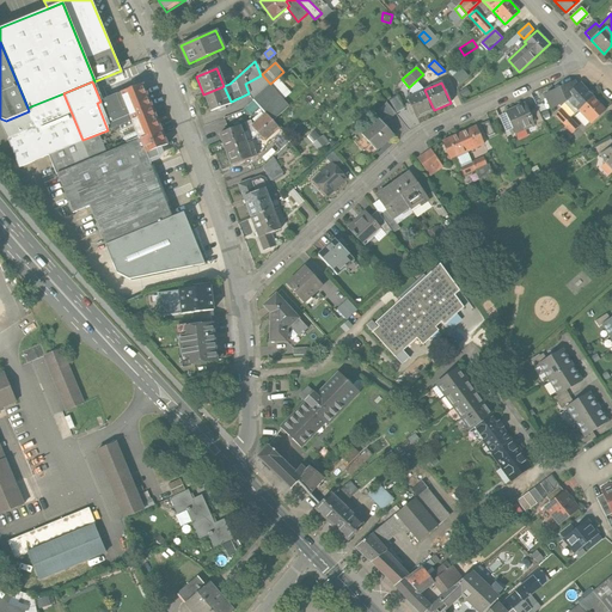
[(550,109),(565,102),(569,99),(573,96),(570,92),(576,87),(574,83),(544,95),(550,109)]
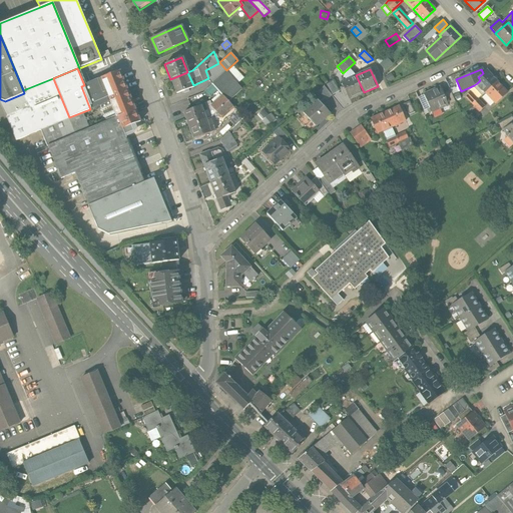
[(477,83),(485,92),(497,81),(486,69),(483,73),(478,77),(480,80),(477,83)]
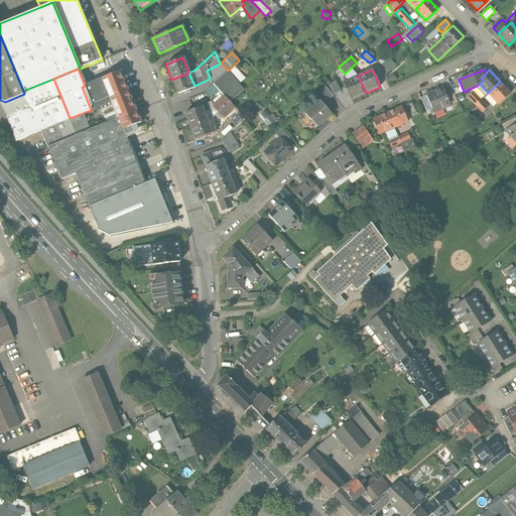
[(102,79),(111,102),(117,116),(118,116),(123,129),(136,124),(141,122),(120,72),(102,79)]
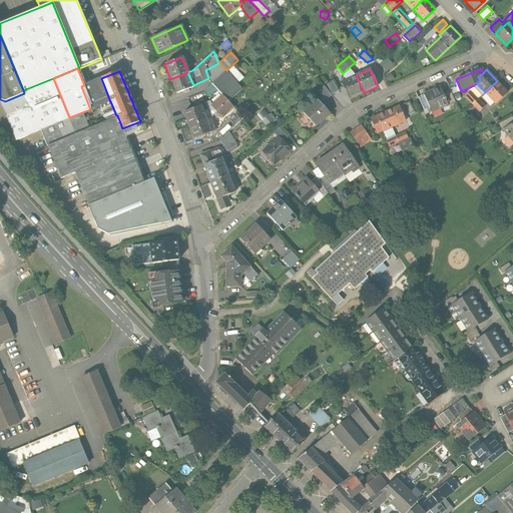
[(211,84),(221,94),(228,102),(241,89),(225,71),(211,84)]
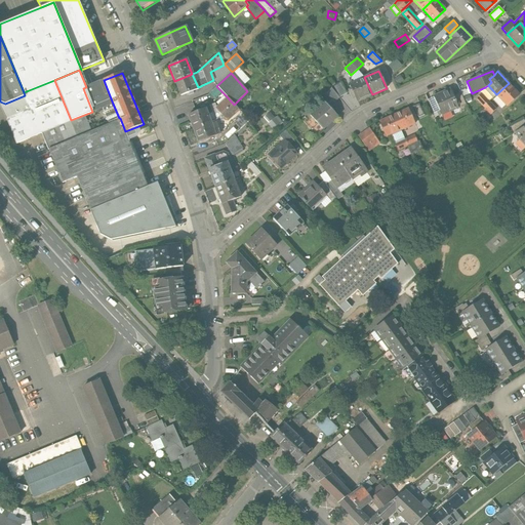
[(198,87),(192,74),(174,81),(180,95),(198,89),(198,87)]
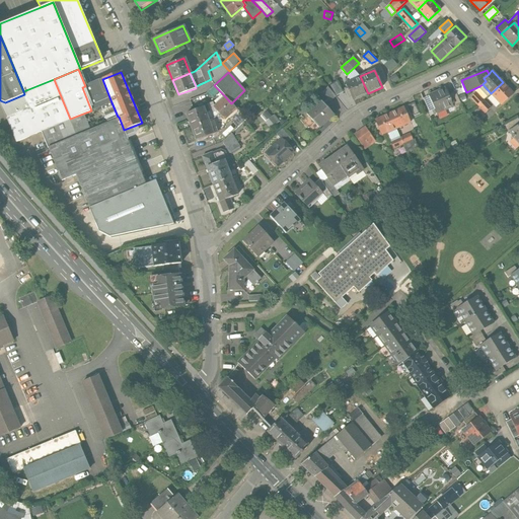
[(399,80),(395,74),(390,78),(393,83),(399,80)]
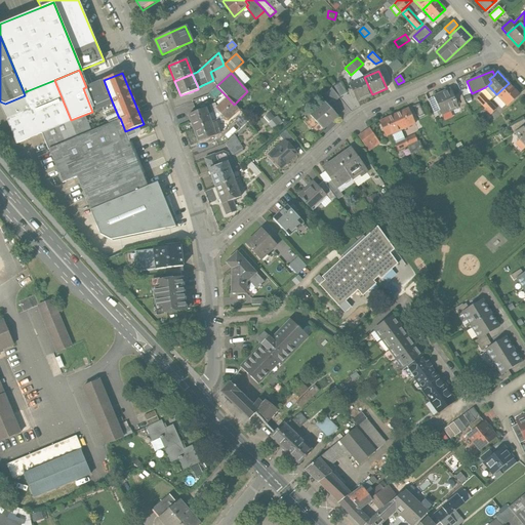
[(350,83),(352,88),(348,89),(352,98),(356,97),(357,101),(372,94),(364,77),(350,83)]
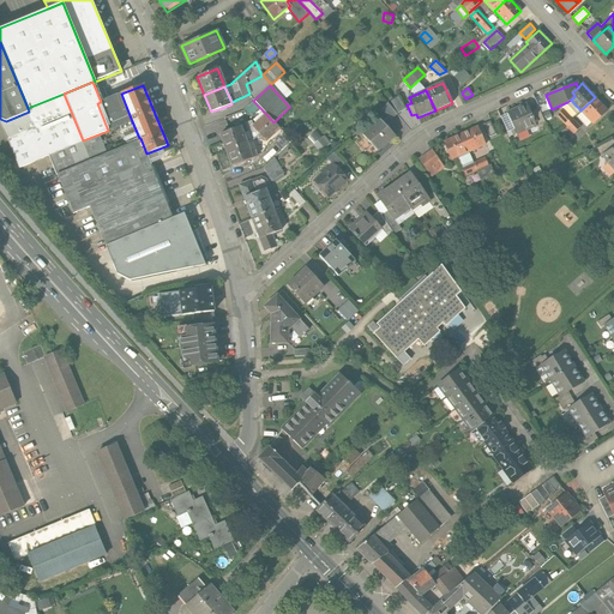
[(29,112),(6,121),(0,119),(0,124),(8,140),(19,167),(48,155),(83,140),(64,94),(28,108),(29,112)]
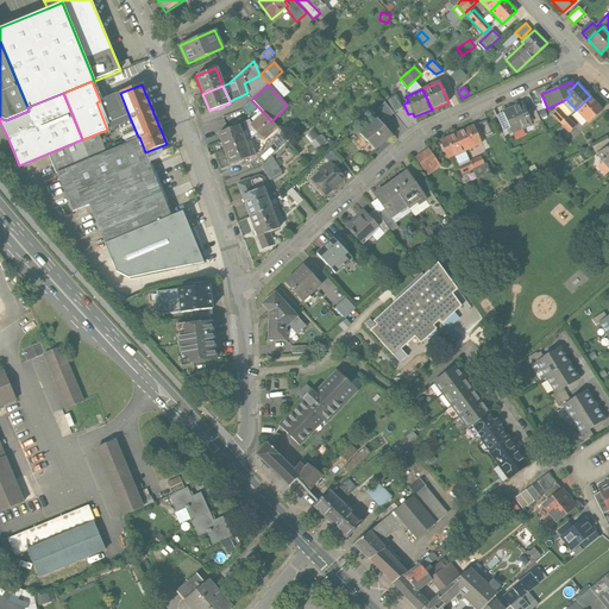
[(96,102),(107,130),(118,125),(131,120),(120,93),(100,101),(96,102)]
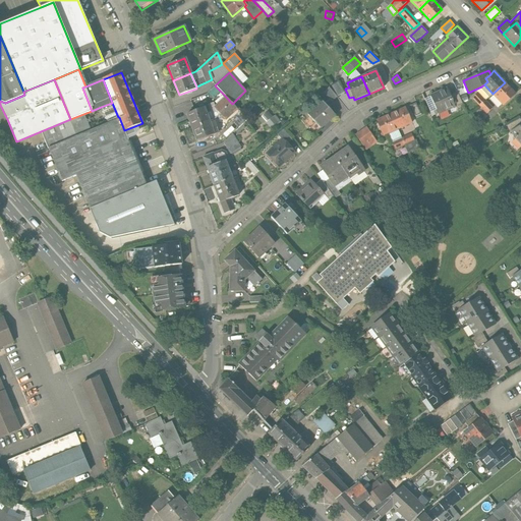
[(338,82),(332,85),(338,96),(344,93),(338,82)]
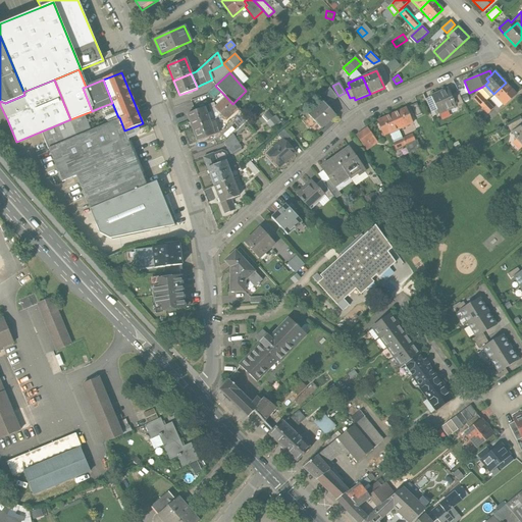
[(517,94),(506,83),(493,94),(505,105),(517,94)]
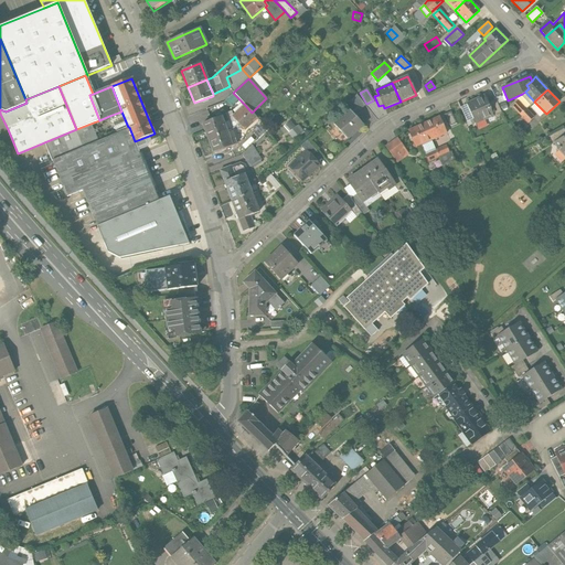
[(350,100),(359,110),(365,105),(356,95),(350,100)]
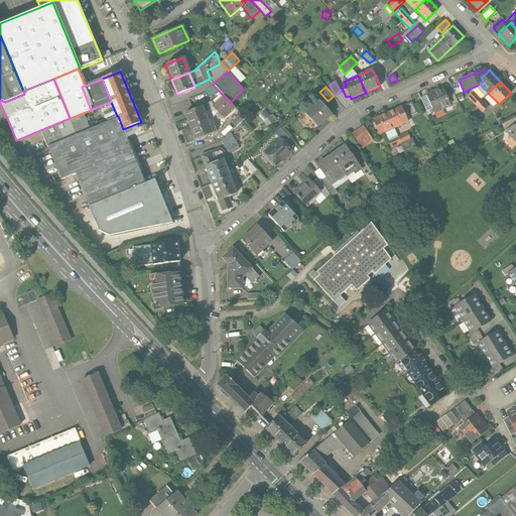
[(434,114),(450,107),(445,94),(441,88),(426,95),(426,96),(432,108),(434,114)]
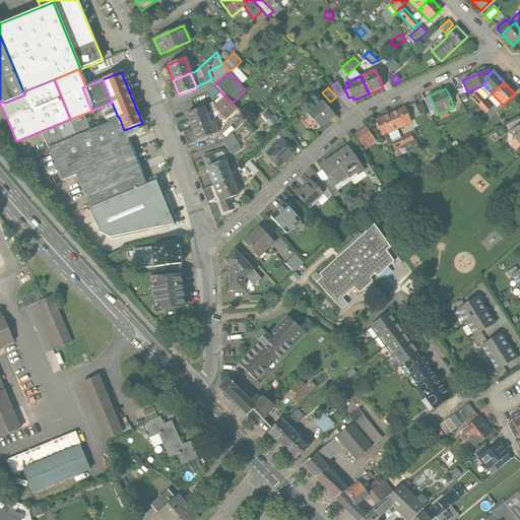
[(456,91),(449,94),(454,108),(461,104),(456,91)]
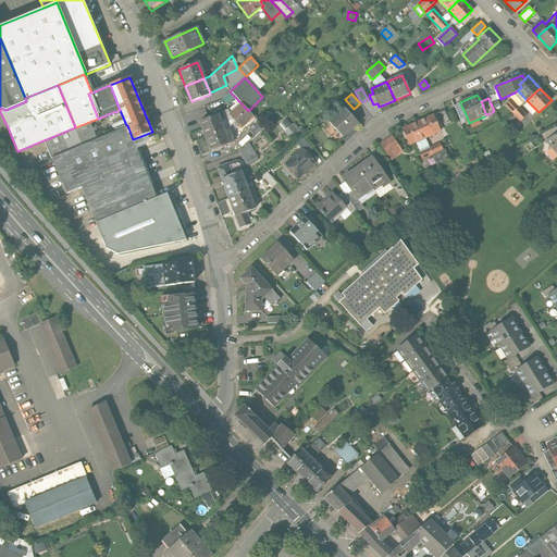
[(511,99),(505,106),(520,121),(527,115),(511,99)]
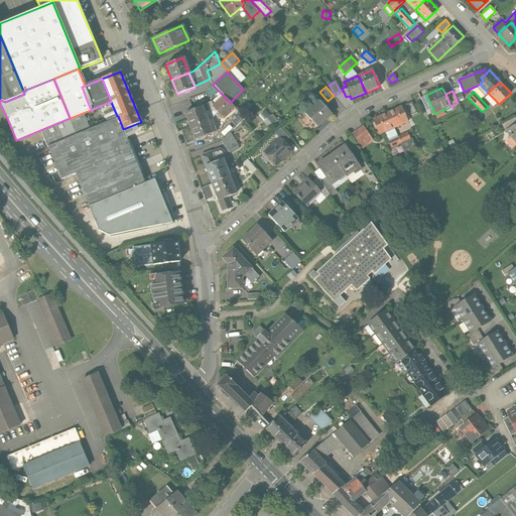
[(235,109),(230,103),(223,95),(211,106),(223,119),(235,109)]
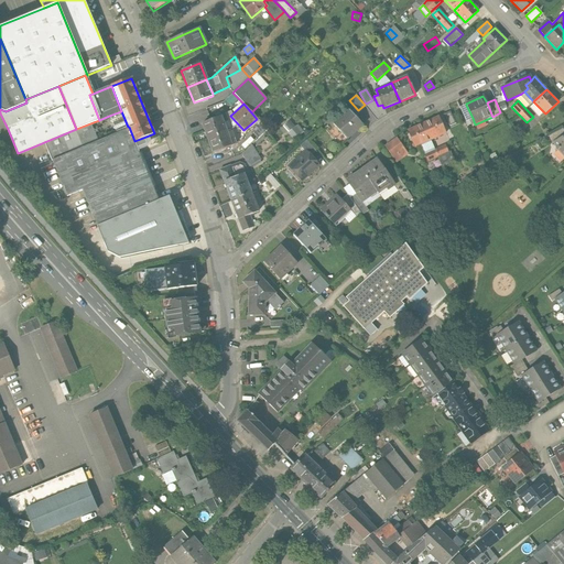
[(466,105),(461,107),(466,120),(473,118),(466,105)]
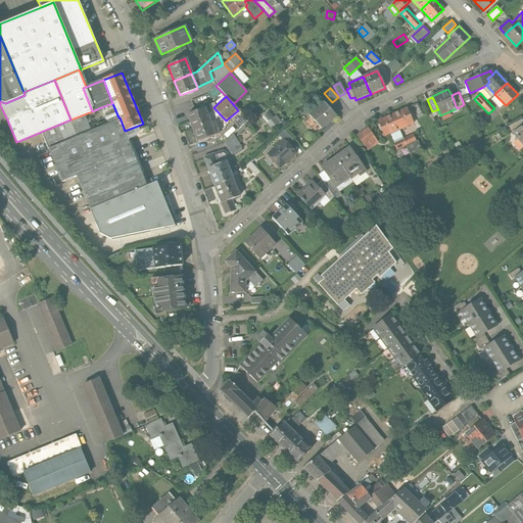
[(336,116),(322,101),(308,113),(322,129),(336,116)]
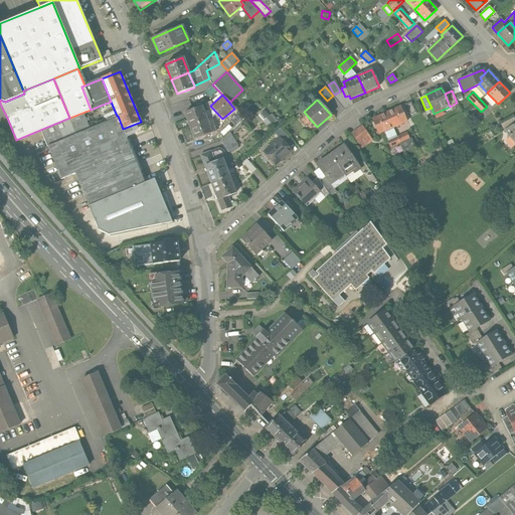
[(111,102),(100,106),(107,122),(117,118),(117,116),(111,102)]
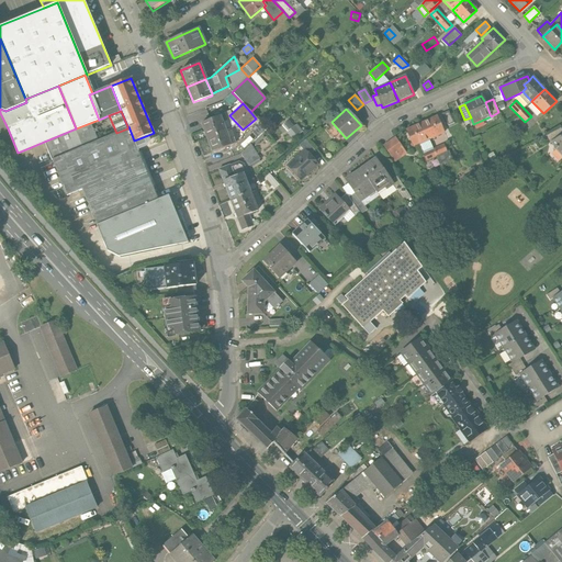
[(448,125),(454,123),(449,111),(444,114),(448,125)]
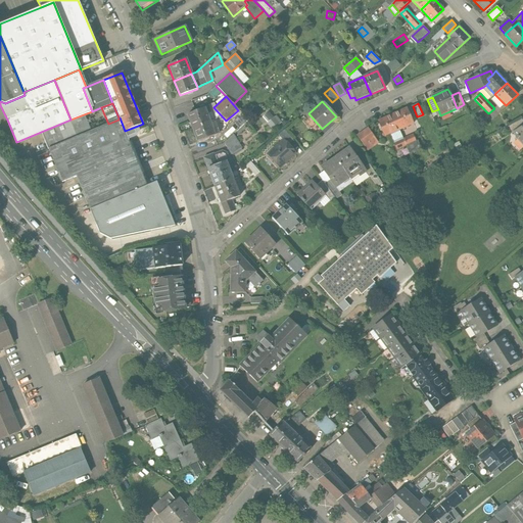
[(186,115),(191,130),(209,123),(206,114),(210,112),(208,106),(186,115)]
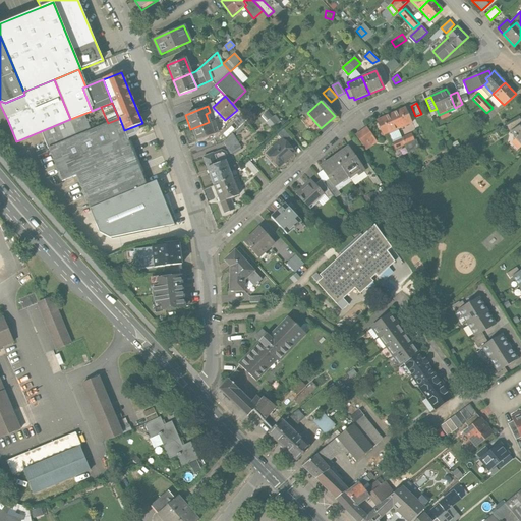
[(405,108),(391,114),(398,129),(411,123),(405,108)]
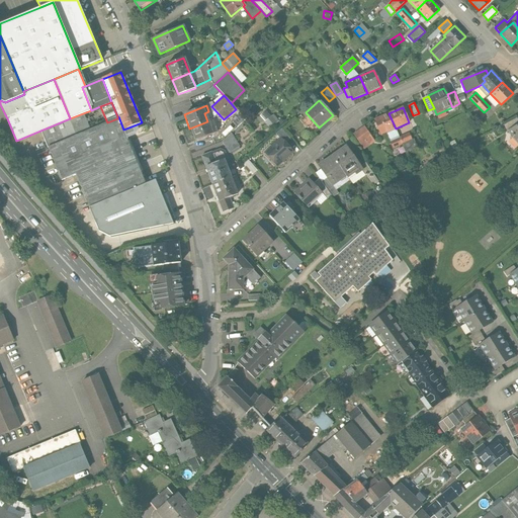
[(263,120),(265,121),(270,116),(265,111),(260,115),(260,116),(263,120)]
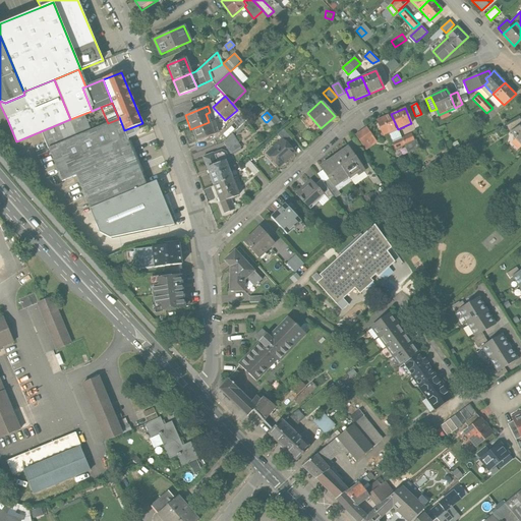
[(48,148),(91,130),(83,114),(70,119),(41,131),(48,148)]
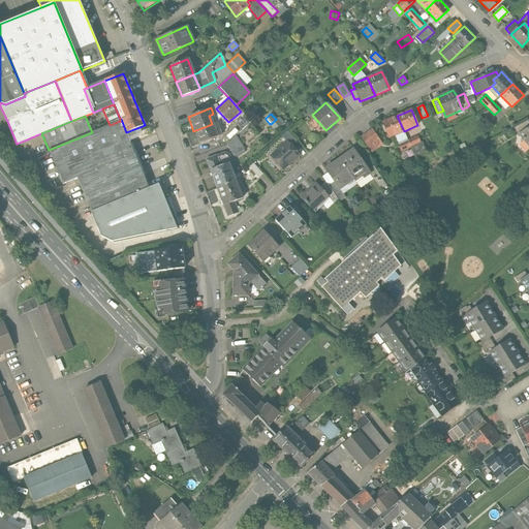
[(394,135),(404,131),(397,116),(382,122),(390,137),(394,135)]
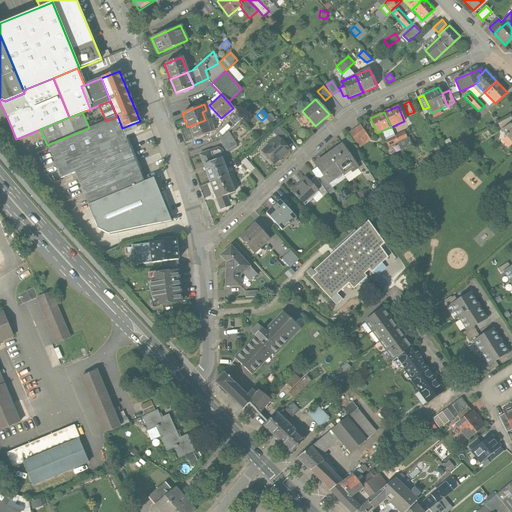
[(239,113),(230,121),(234,126),(243,118),(239,113)]
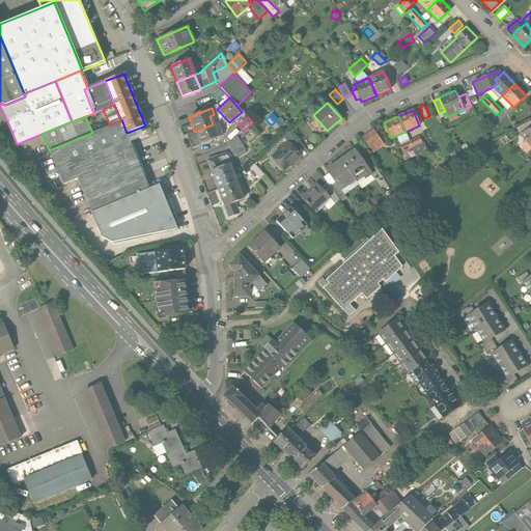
[(271,126),(277,132),(285,124),(280,117),(277,119),(272,124),(271,126)]
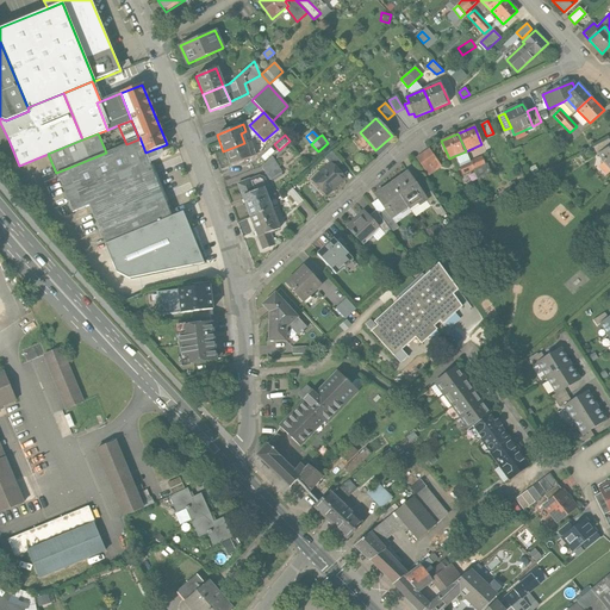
[(149,163),(145,153),(139,137),(138,137),(138,139),(126,144),(106,153),(56,173),(72,212),(88,205),(105,244),(172,217),(149,163)]
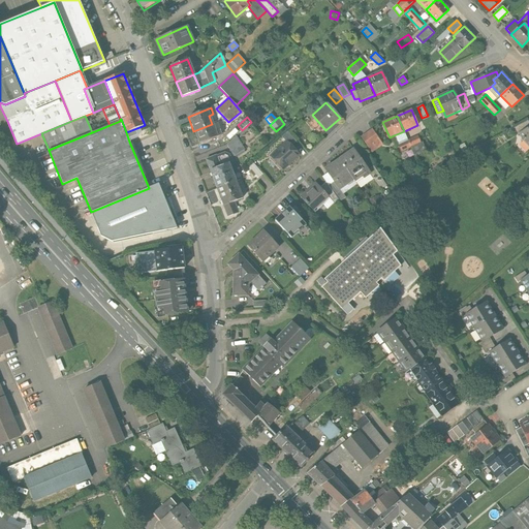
[(216,122),(212,124),(193,131),(198,144),(221,134),(216,122)]
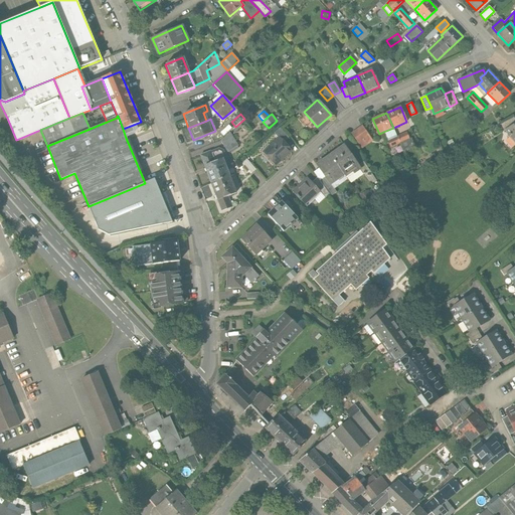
[(123,129),(126,138),(139,133),(136,124),(123,129)]
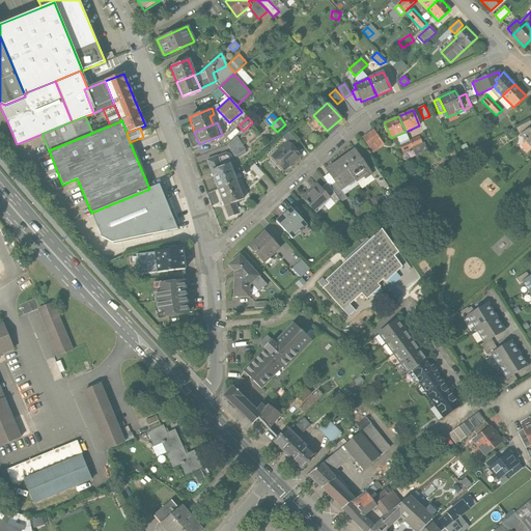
[(530,128),(521,133),(525,140),(530,146),(530,128)]
